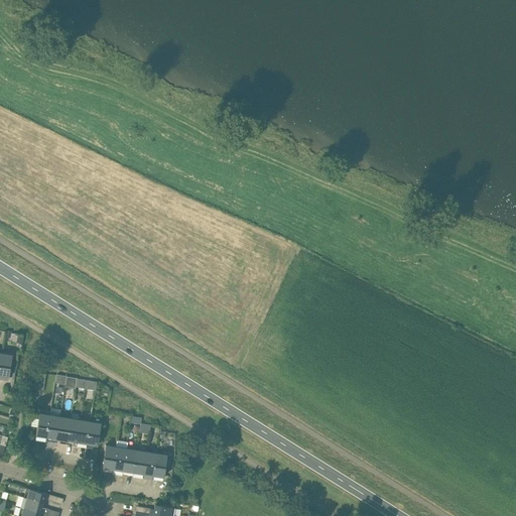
[(12,355),(1,353),(0,362),(0,379),(3,380),(4,376),(8,377),(12,355)]
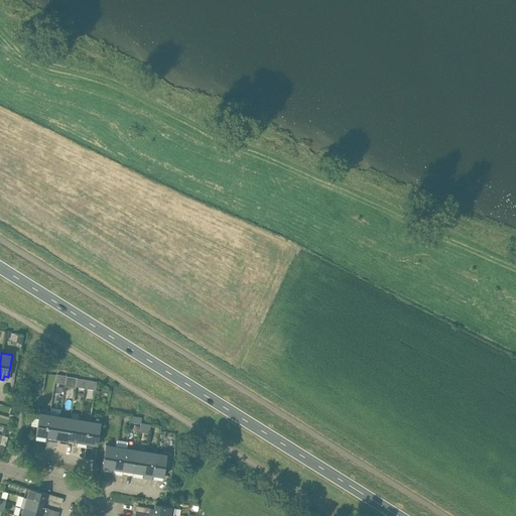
[(96,389),(97,380),(56,375),(55,384),(96,389)]
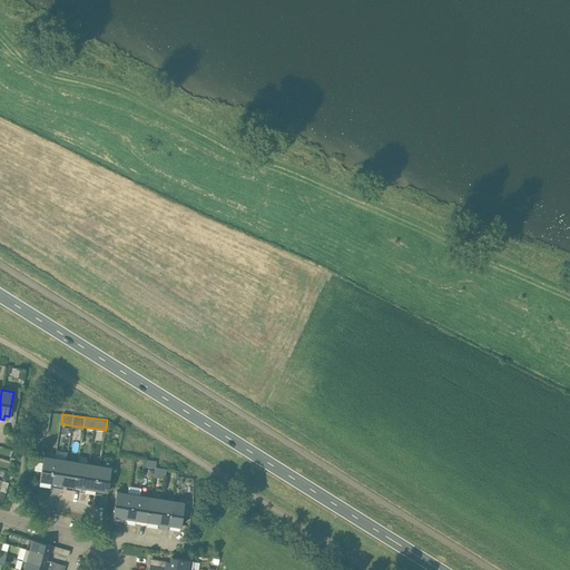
[(43,485),(50,487),(55,458),(43,455),(39,481),(45,481),(43,485)]
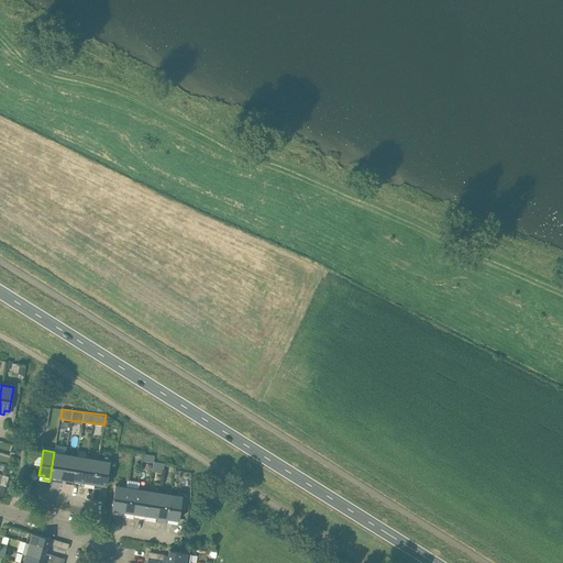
[(62,478),(66,453),(54,452),(50,481),(56,482),(57,477),(62,478)]
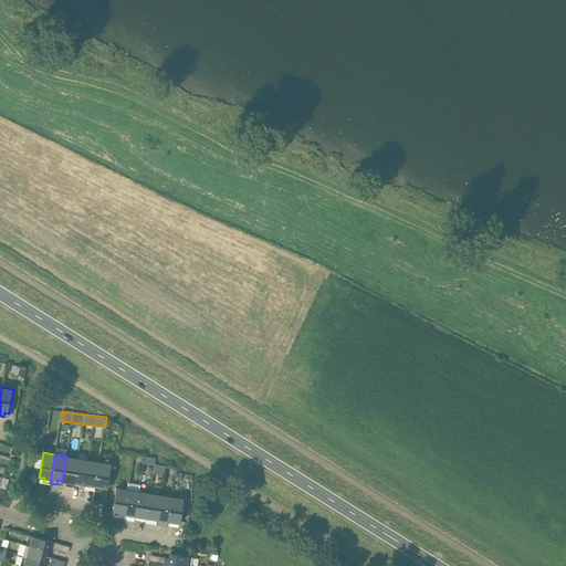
[(77,458),(66,456),(62,481),(66,481),(65,485),(72,486),(77,458)]
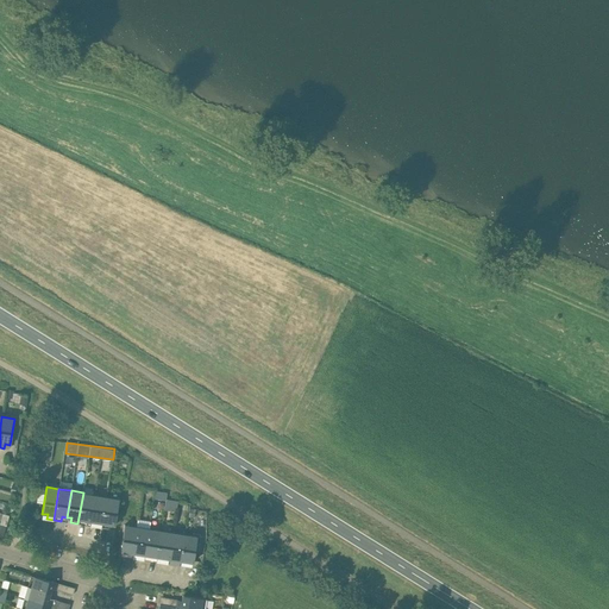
[(156,490),(155,498),(165,501),(167,493),(157,491),(156,490)]
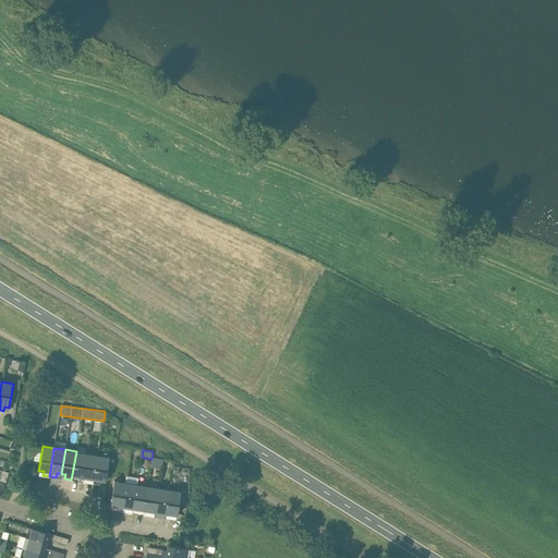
[(83,477),(87,452),(76,451),(71,480),(77,481),(79,477),(83,477)]
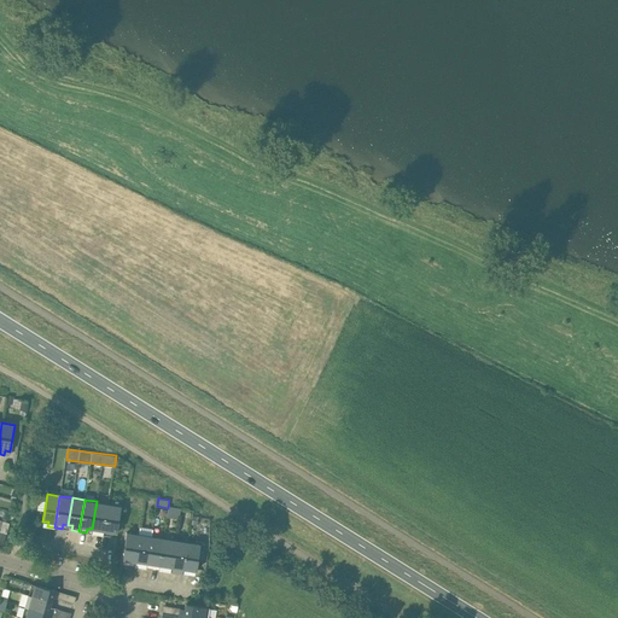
[(103,536),(109,503),(97,501),(92,529),(97,530),(95,535),(103,536)]
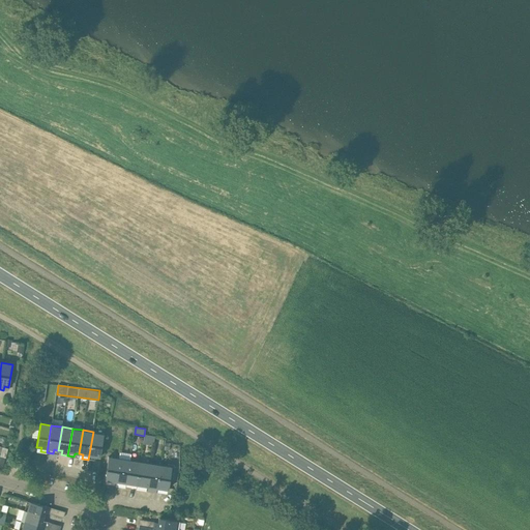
[(104,433),(93,432),(88,460),(94,461),(95,457),(99,458),(104,433)]
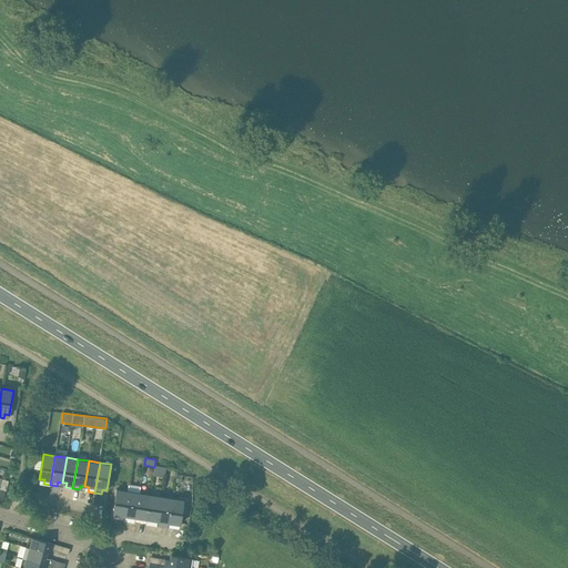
[(155,465),(154,474),(164,475),(165,466),(155,465)]
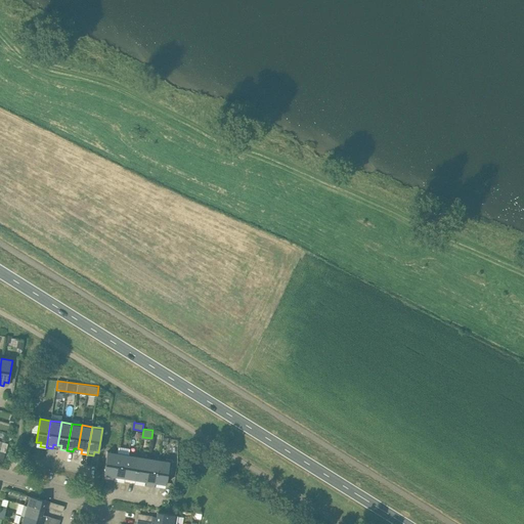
[(114,480),(119,447),(118,453),(107,451),(103,474),(107,475),(107,479),(114,480)]
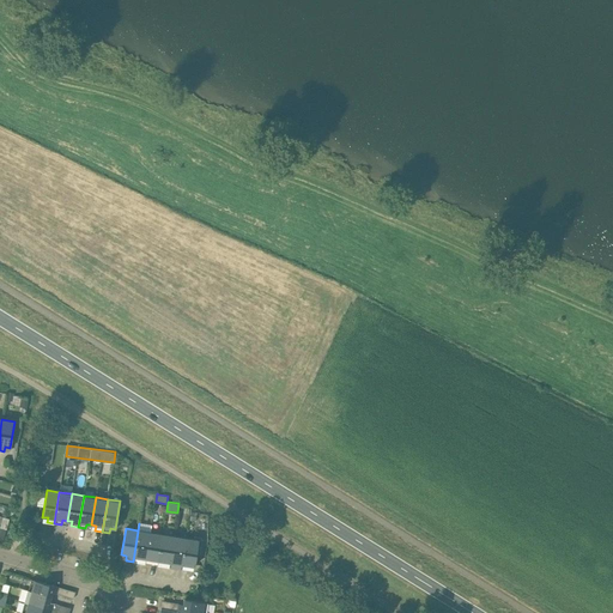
[(141,558),(146,558),(150,532),(151,525),(139,523),(133,562),(140,563),(141,558)]
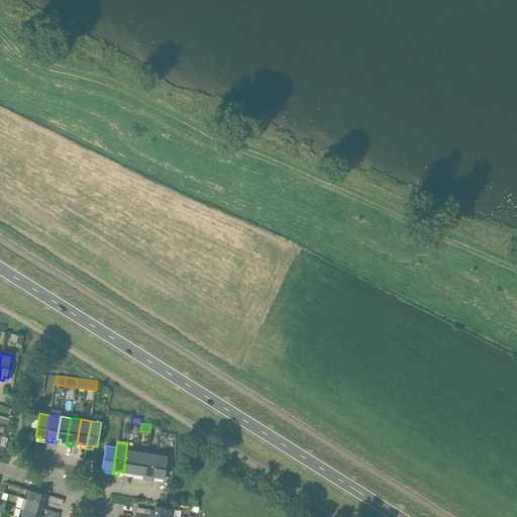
[(132,477),(136,450),(126,448),(123,471),(127,472),(126,476),(132,477)]
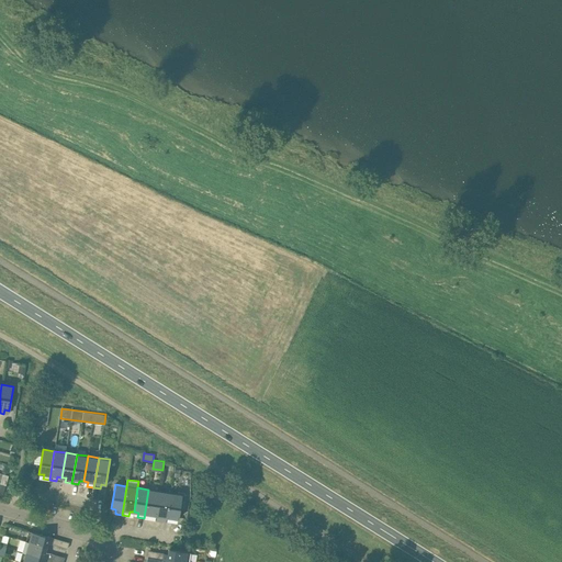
[(156,516),(159,492),(148,490),(144,518),(150,519),(152,515),(156,516)]
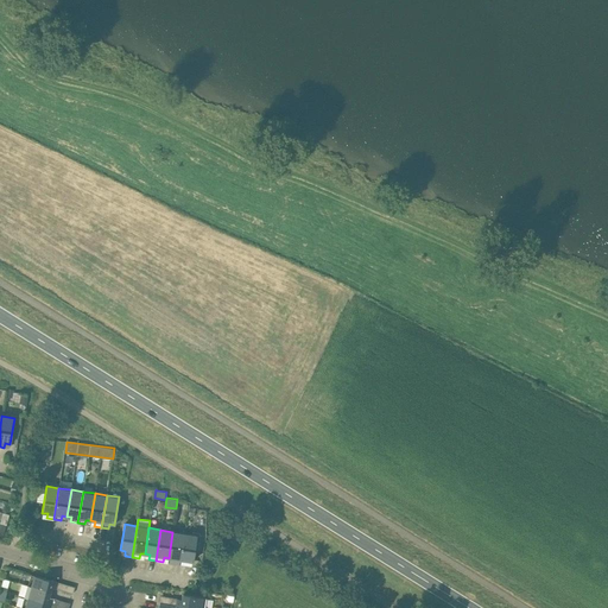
[(184,533),(172,532),(169,558),(173,558),(172,563),(179,564),(184,533)]
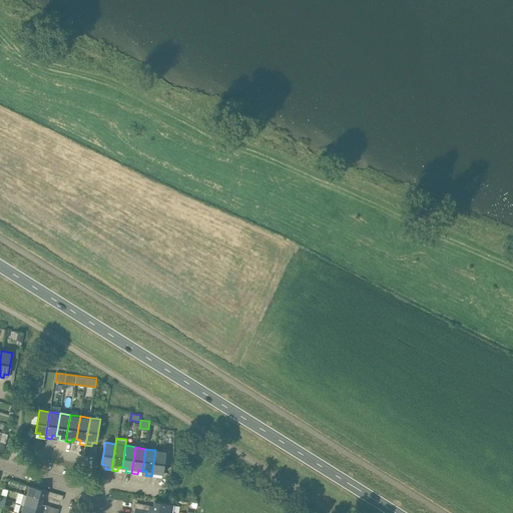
[(166,452),(155,450),(151,476),(157,477),(158,473),(162,474),(166,452)]
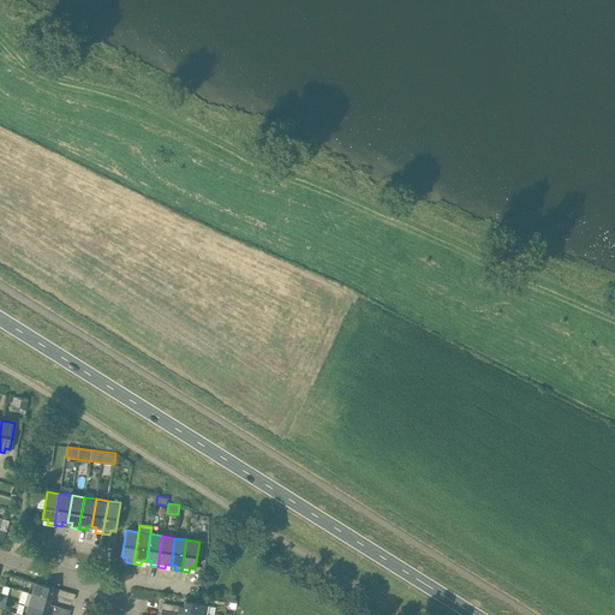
[(31,581),(28,592),(51,599),(53,595),(73,601),(76,593),(31,581)]
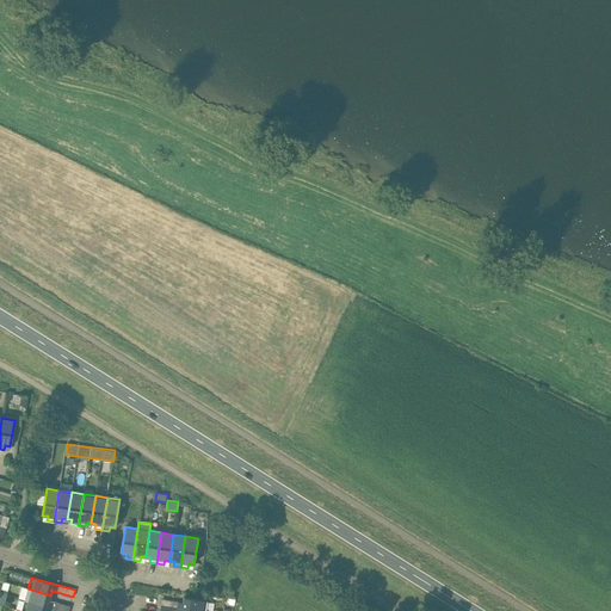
[(49,600),(50,596),(28,588),(24,600),(57,609),(60,603),(49,600)]
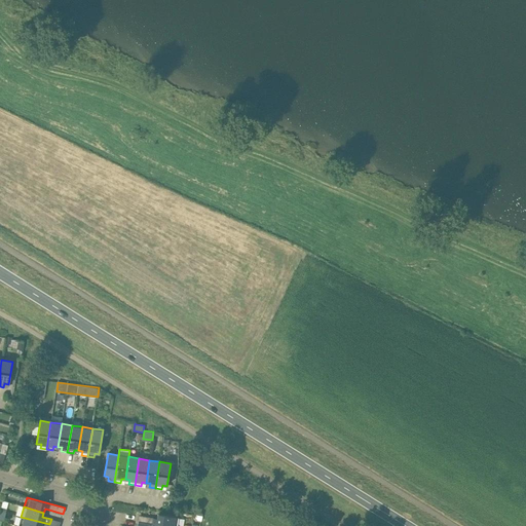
[(138,521),(167,525),(177,525),(179,518),(158,514),(157,519),(139,516),(138,521)]
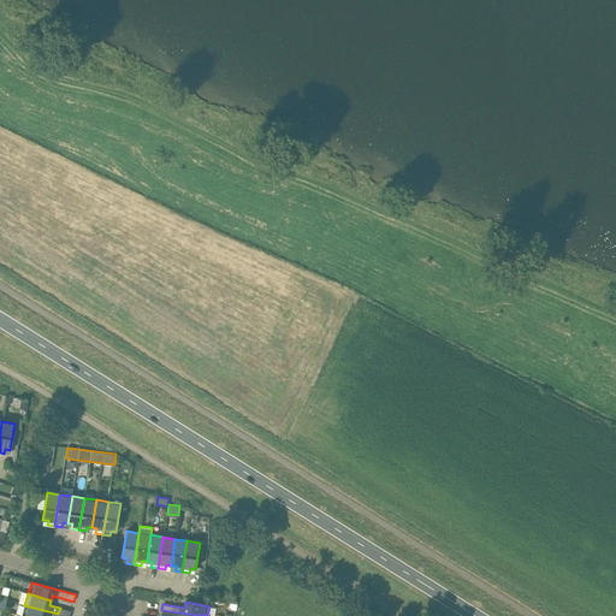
[(22,615),(57,615),(58,614),(24,605),(22,615)]
